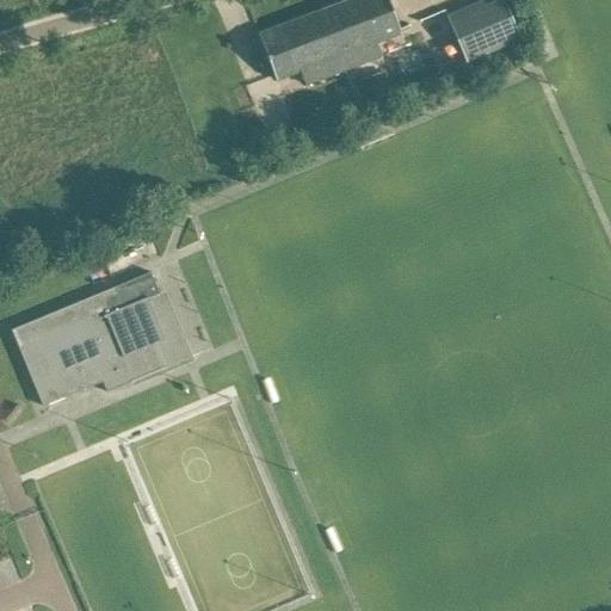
[(349,0),(321,11),(344,71),(382,56),(377,42),(401,32),(388,0),(349,0)]
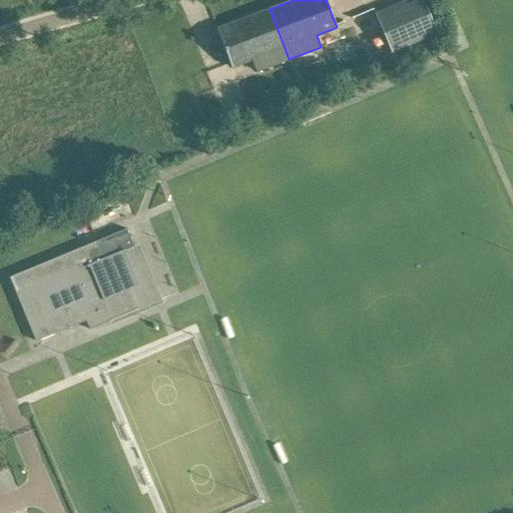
[(437,32),(423,0),(416,0),(407,4),(406,0),(375,13),(391,52),(437,32)]
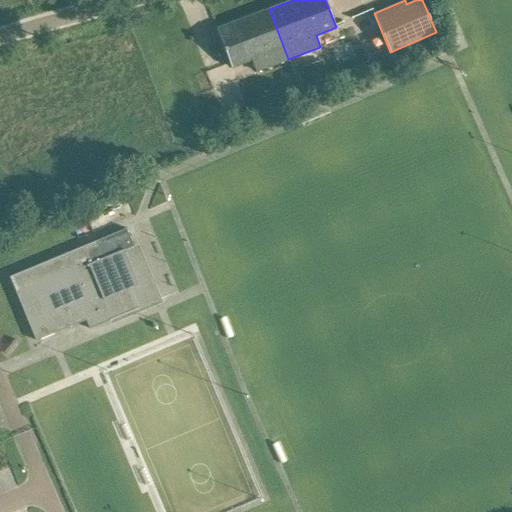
[(257,71),(288,59),(269,9),(216,29),(231,67),(252,59),(257,71)]
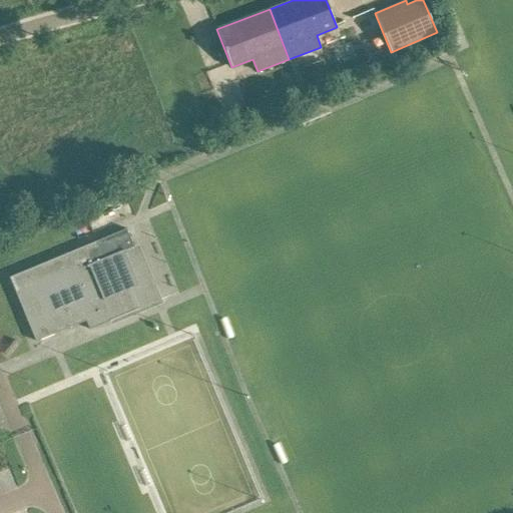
[(96,240),(46,262),(72,326),(86,320),(89,329),(139,308),(131,289),(138,285),(123,250),(133,246),(133,245),(126,228),(96,240)]
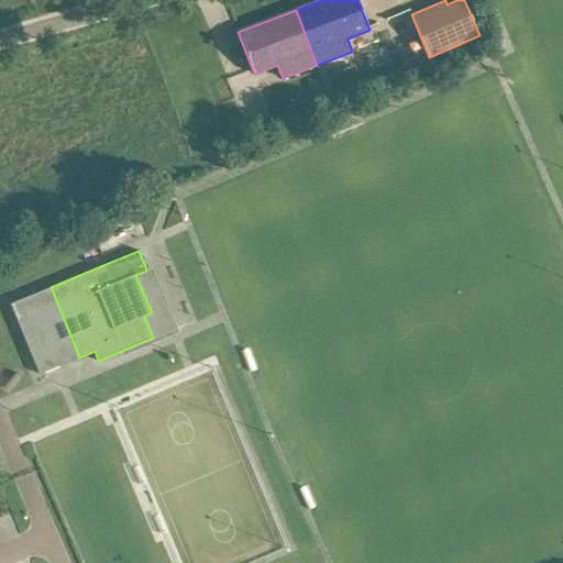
[(79,357),(51,287),(10,304),(40,374),(79,357)]
